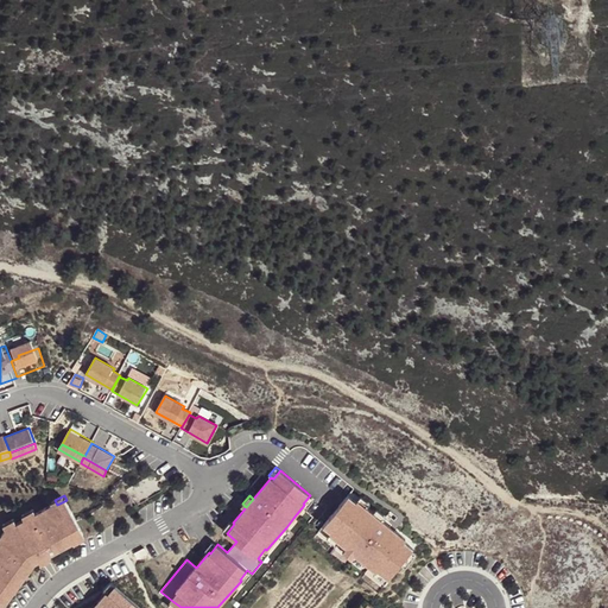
[(308,507),(315,499),(310,495),(303,504),(304,505),(308,507)]
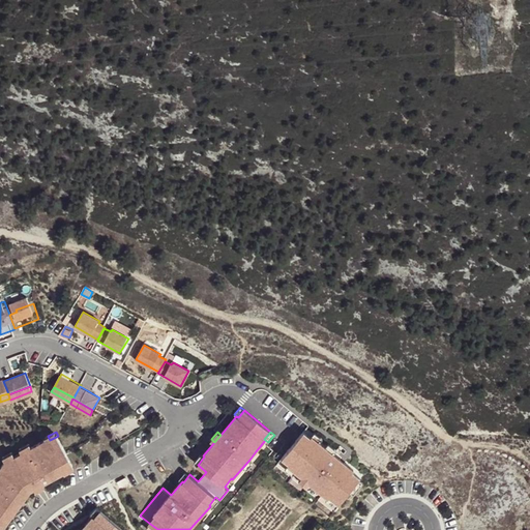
[(308,439),(301,434),(278,461),(286,467),(285,468),(293,474),(298,479),(307,487),(327,503),(328,501),(336,508),(358,481),(351,474),(352,473),(331,457),(323,449),(317,445),(310,438),(308,439)]
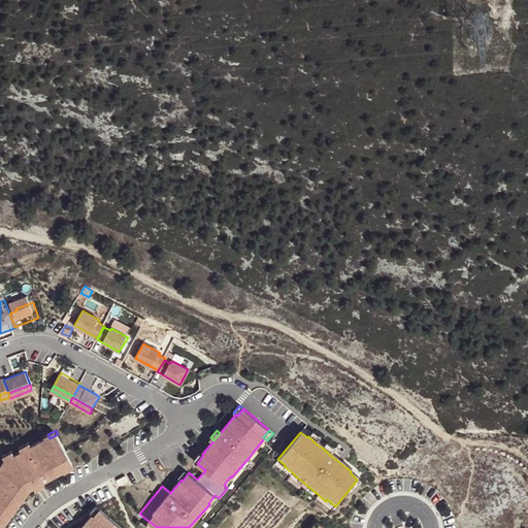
[(0,522),(2,524),(9,515),(12,517),(32,489),(36,487),(44,483),(66,470),(66,468),(73,464),(74,463),(58,433),(58,434),(50,438),(48,436),(32,446),(22,451),(15,455),(6,460),(0,467),(0,522)]
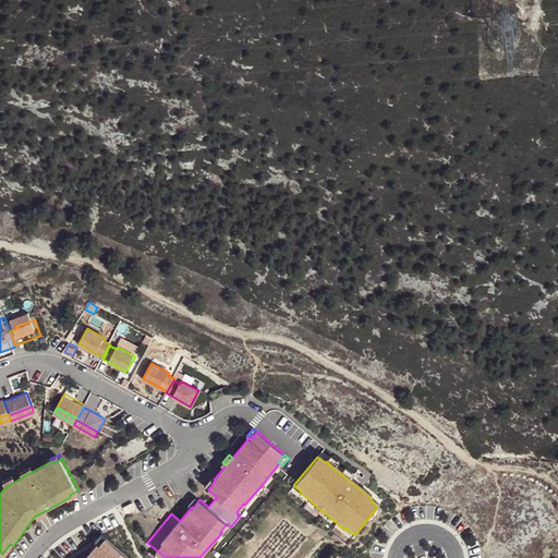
[(329,458),(326,461),(334,469),(337,464),(329,458)]
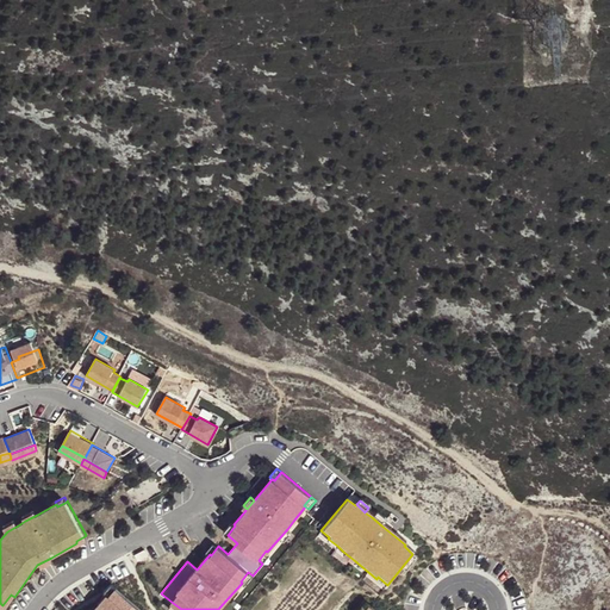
[(25,521),(37,515),(33,510),(23,516),(25,521)]
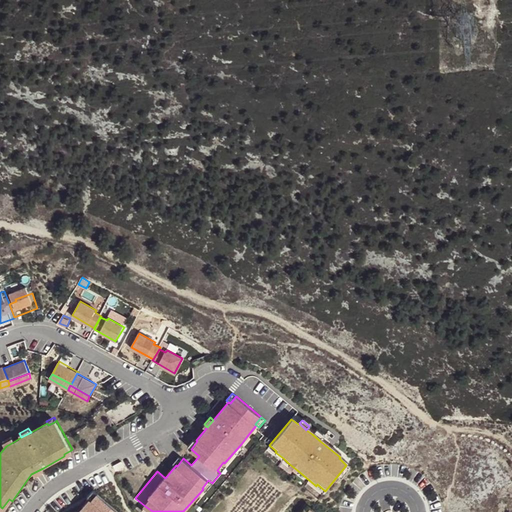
[(315,431),(312,434),(320,441),(323,437),(315,431)]
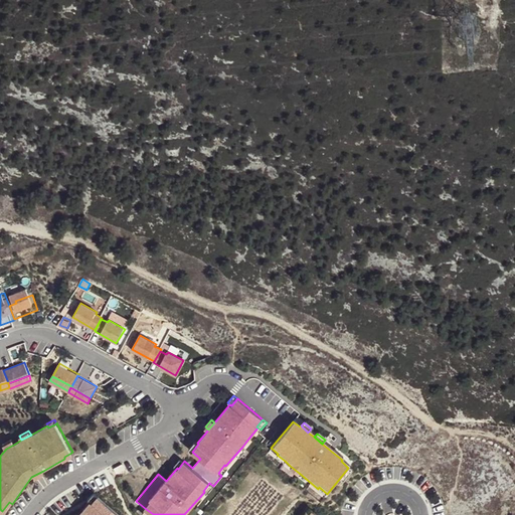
[(4,444),(6,449),(15,444),(12,439),(4,444)]
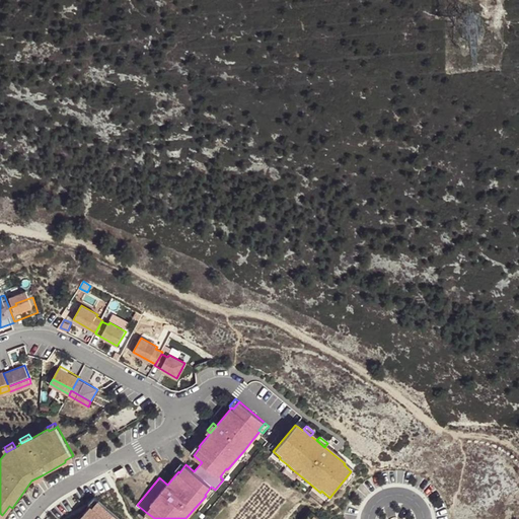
[(254,446),(250,442),(244,450),(247,453),(254,446)]
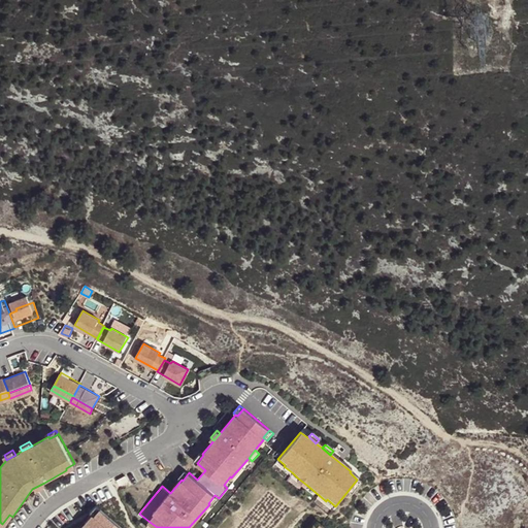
[(200,453),(194,460),(197,463),(203,455),(202,454),(200,453)]
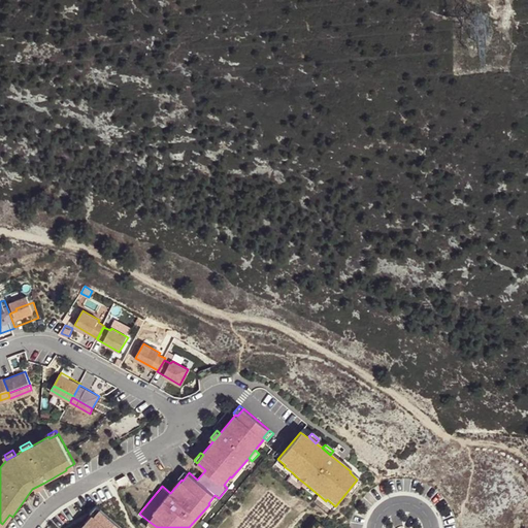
[(68,472),(75,468),(73,464),(66,468),(66,470),(68,472)]
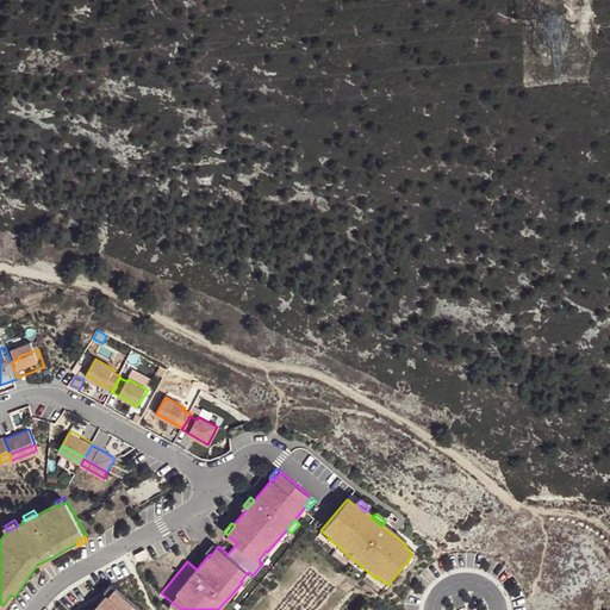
[(337,546),(328,539),(324,543),(334,551),(337,546)]
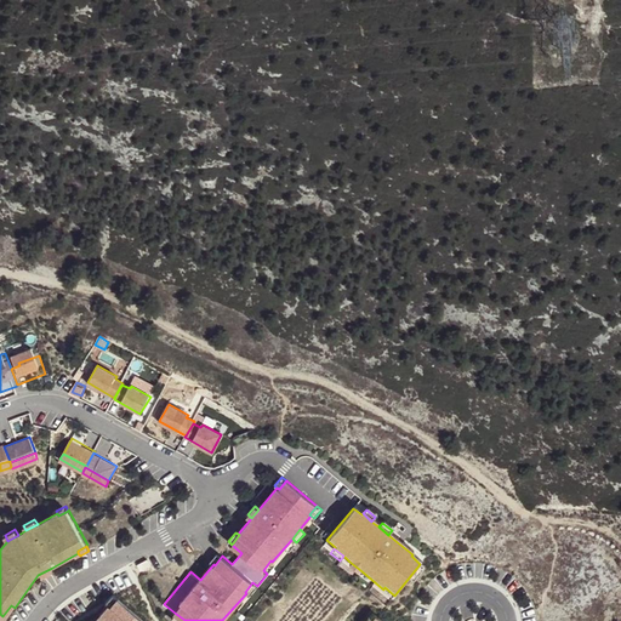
[(218,553),(211,562),(214,564),(215,565),(222,556),(218,553)]
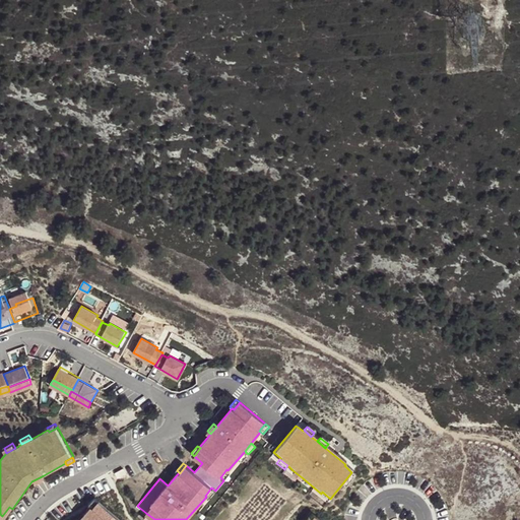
[(124,468),(115,473),(118,478),(127,473),(124,468)]
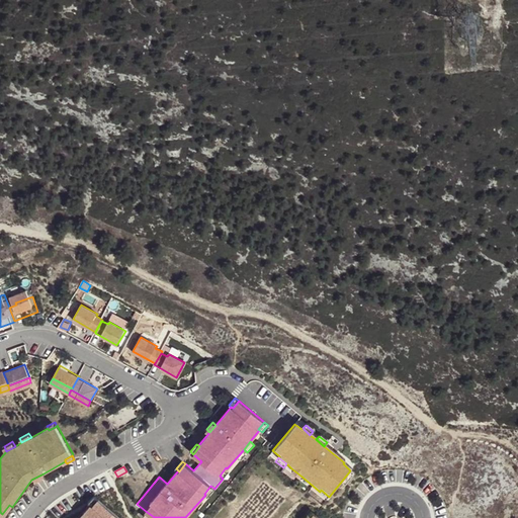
[(220,476),(223,479),(230,471),(227,468),(226,467),(220,476)]
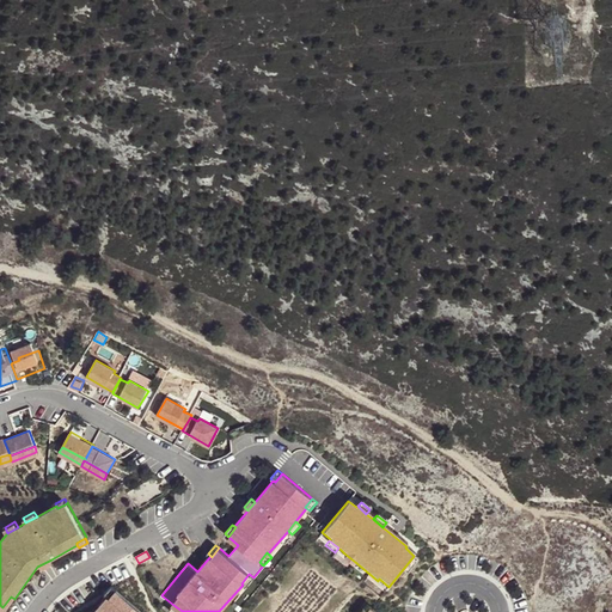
[(355,562),(344,554),(342,558),(352,565),(355,562)]
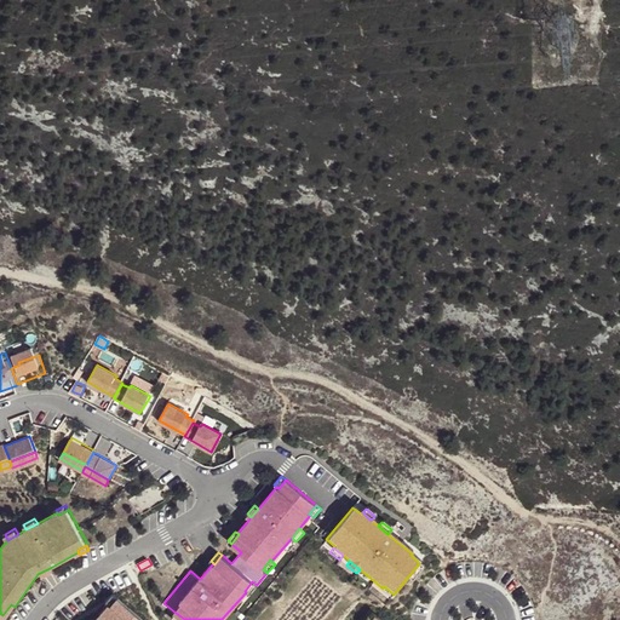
[(246,592),(250,595),(257,585),(252,581),(245,591),(246,592)]
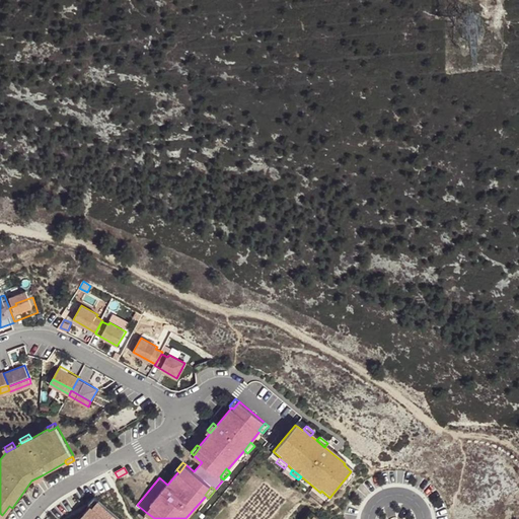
[(93,507),(99,500),(94,497),(88,504),(91,506),(93,507)]
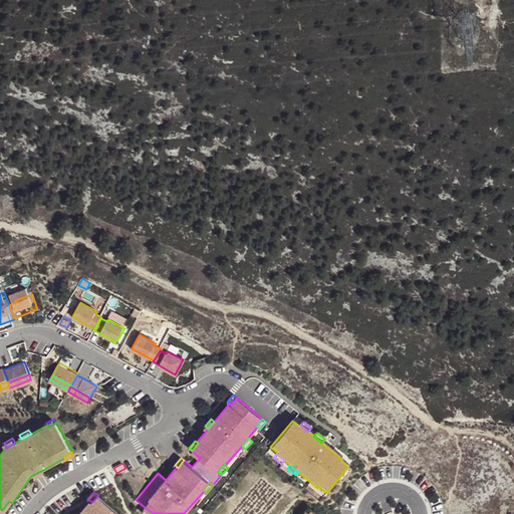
[(119,513),(98,495),(92,502),(90,501),(78,513),(119,513)]
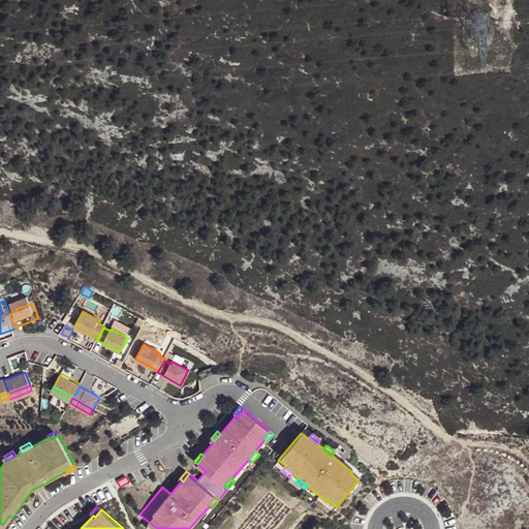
[(9,516),(2,525),(5,528),(12,518),(9,516)]
